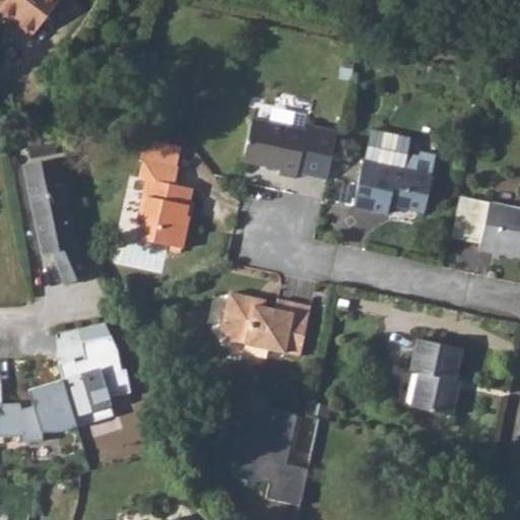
[(0,0),(0,9),(11,18),(9,21),(29,38),(59,0),(0,0)]
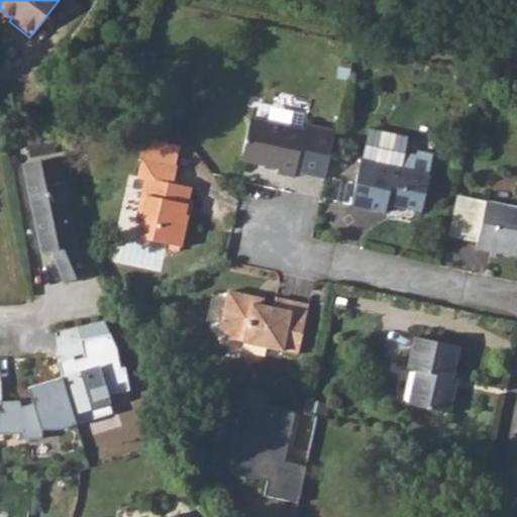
[(0,13),(9,21),(11,18),(0,9),(0,13)]
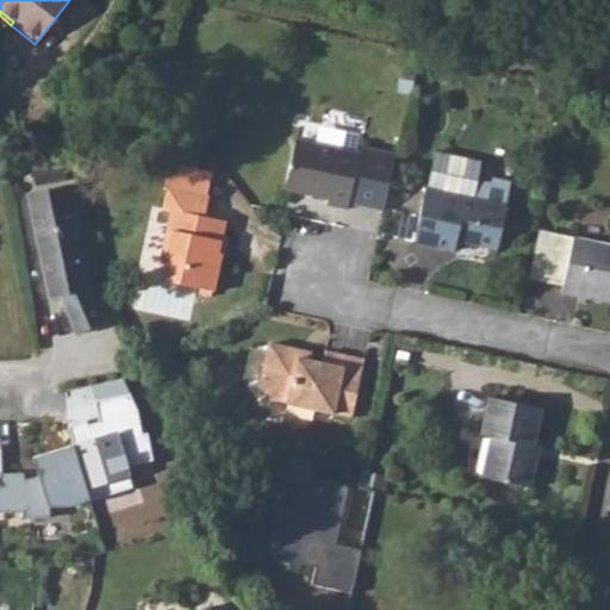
[(360,153),(297,138),(285,188),(329,198),(328,204),(348,209),(349,203),(384,210),(397,153),(361,145),(360,153)]
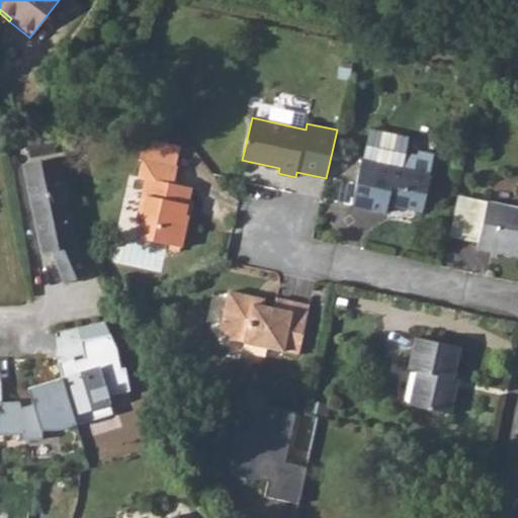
[(386,204),(421,211),(430,175),(428,174),(433,154),(416,150),(415,155),(405,153),(409,137),(369,128),(361,160),(351,205),(385,212),(386,204)]
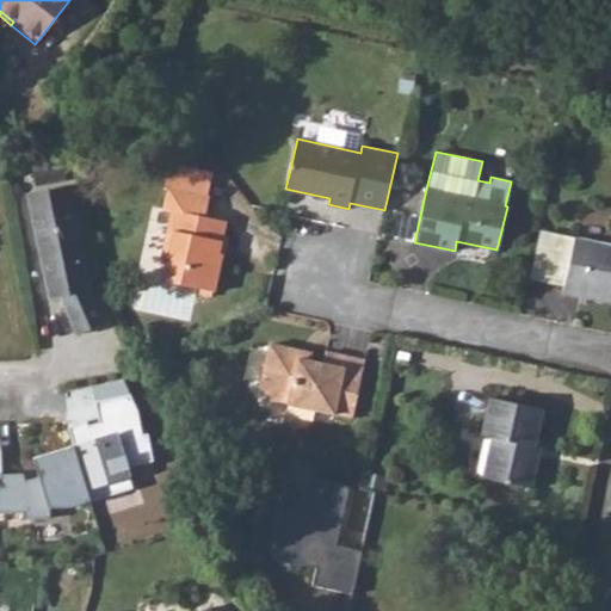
[(217,253),(222,236),(226,221),(204,216),(209,196),(205,195),(181,190),(187,167),(170,162),(165,185),(167,186),(161,208),(170,209),(160,257),(166,258),(164,267),(173,282),(186,285),(214,291),(221,254),(217,253)]
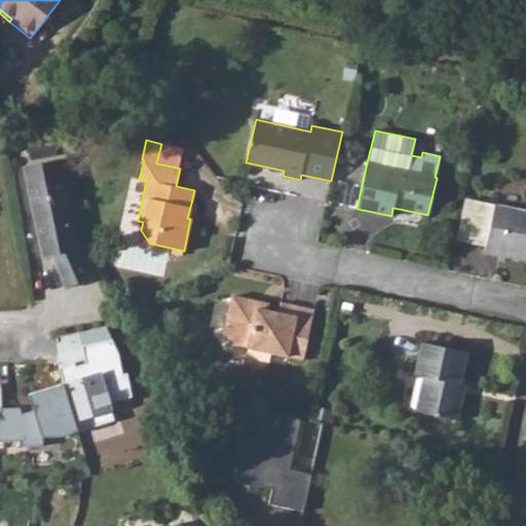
[(156,163),(177,167),(180,153),(178,147),(161,144),(156,163)]
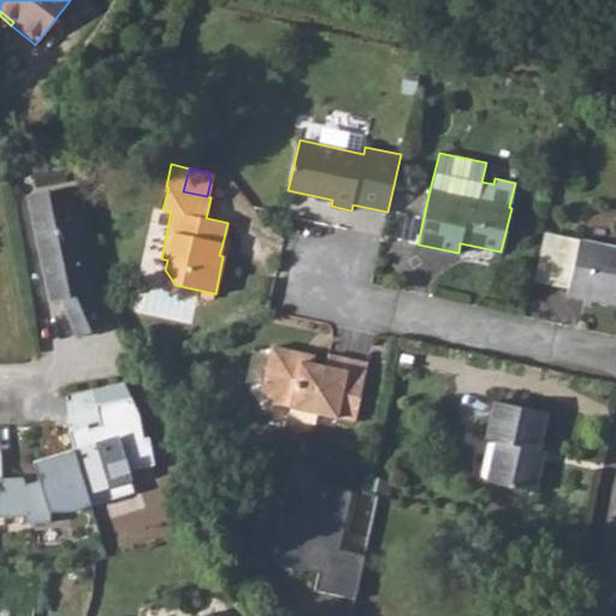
[(90,292),(69,187),(27,195),(48,301),(60,298),(77,338),(105,325),(90,292)]
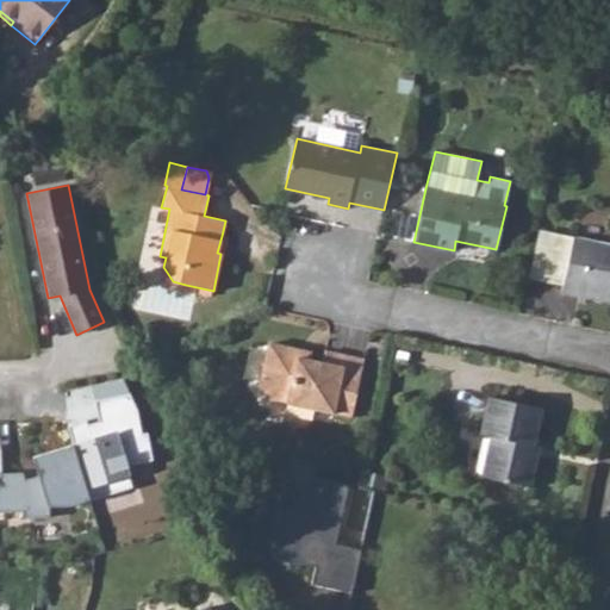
[(561,286),(572,237),(539,230),(528,278),(561,286)]
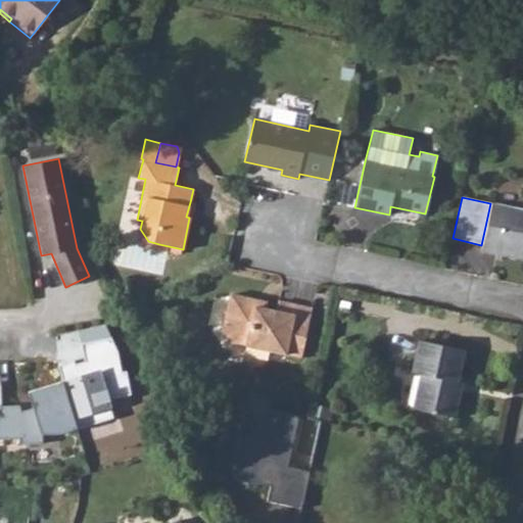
[(522,209),(490,203),(481,245),(480,250),(496,253),(497,249),(522,254),(522,209)]
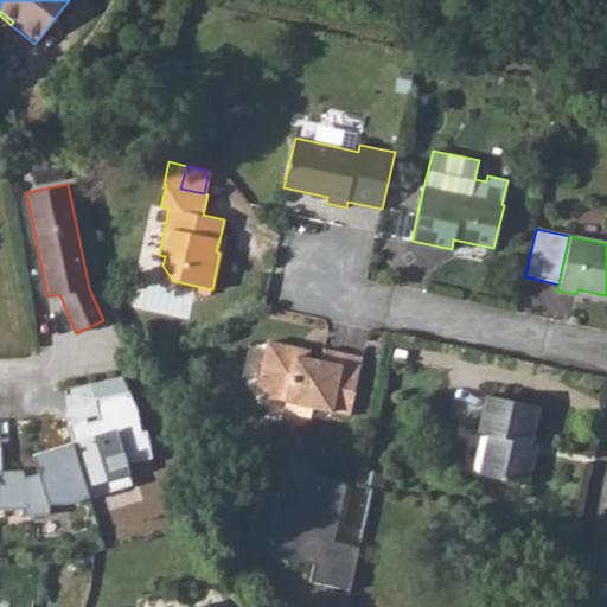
[(576,294),(606,301),(606,295),(577,289),(576,294)]
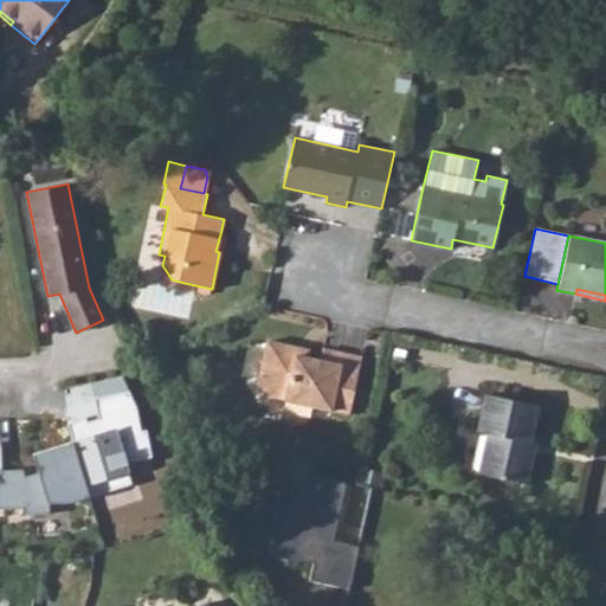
[(298,348),(266,341),(258,382),(266,395),(349,413),(362,356),(323,348),(321,360),(308,358),(296,355),(298,348)]
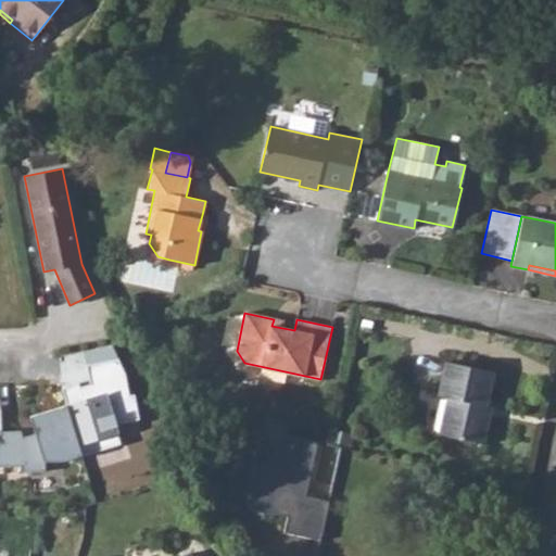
[(272,326),(282,328),(283,321),(274,319),(272,326)]
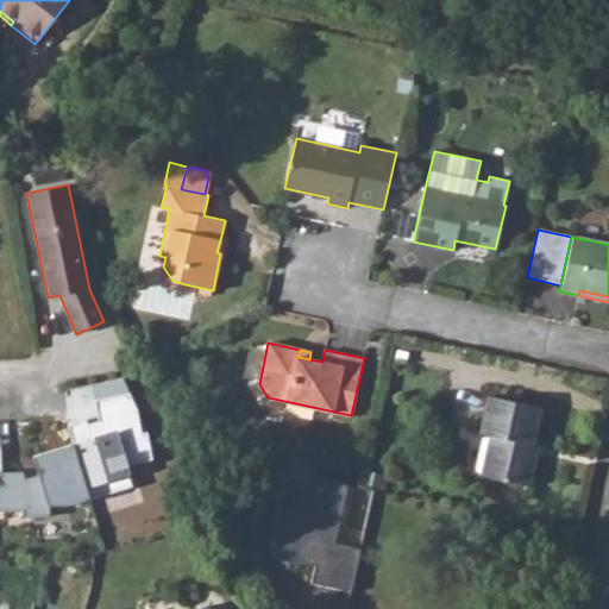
[(540,408),(489,396),(479,433),(490,435),(481,473),(531,487),(540,446),(533,445),(540,408)]
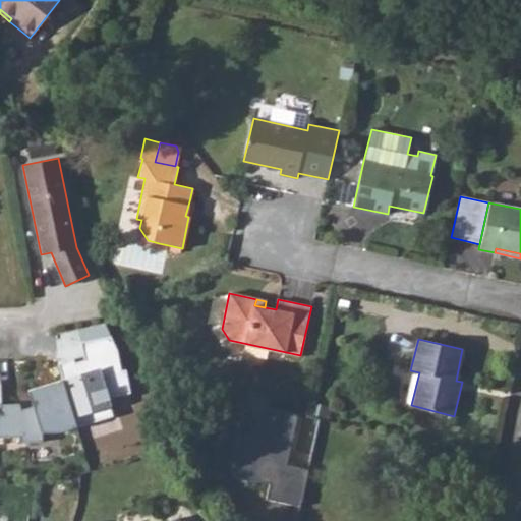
[(16,403),(0,403),(0,437),(18,436),(19,440),(42,440),(41,435),(76,426),(62,381),(26,389),(32,407),(18,410),(16,403)]
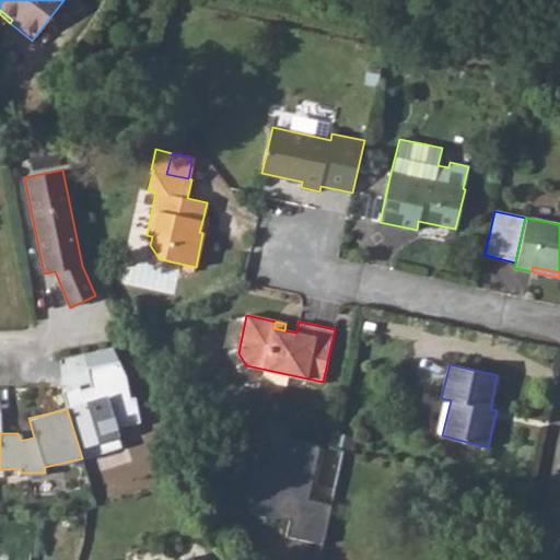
[(321,444),(273,433),(266,467),(255,465),(246,504),(251,511),(290,520),(287,535),(324,544),(333,504),(308,499),(321,444)]
